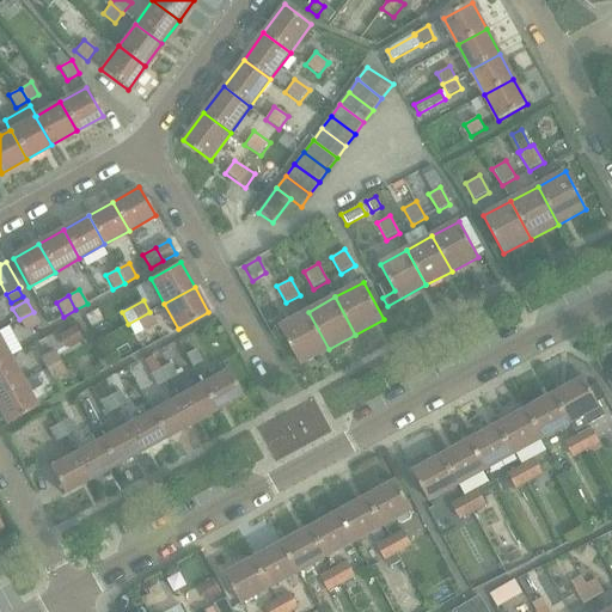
[(19,319),(26,331),(40,324),(34,312),(19,319)]
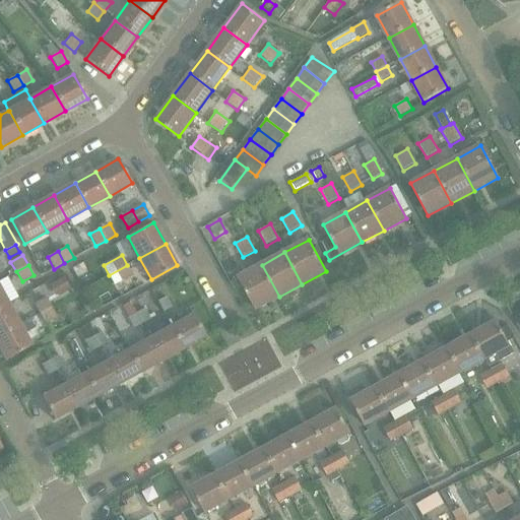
[(132,275),(127,265),(109,275),(114,285),(132,275)]
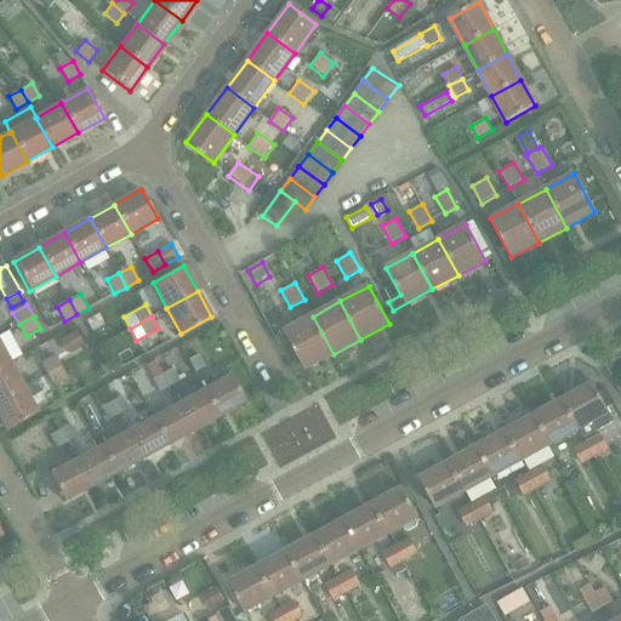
[(306,370),(334,354),(313,317),(285,332),(306,370)]
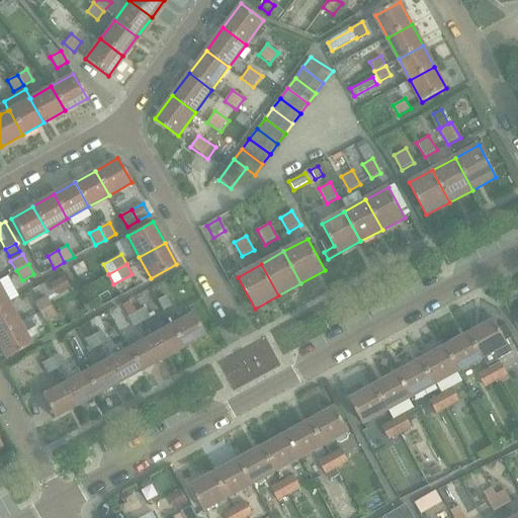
[(63,274),(50,281),(56,292),(69,285),(63,274)]
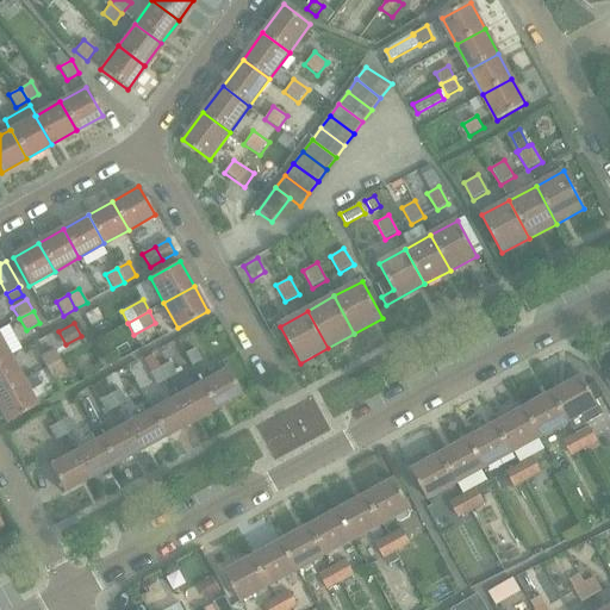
[(203,361),(195,348),(184,353),(192,366),(203,361)]
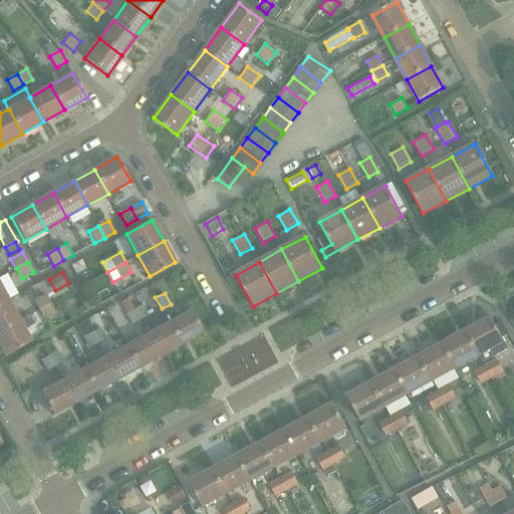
[(34,300),(39,310),(50,304),(45,294),(34,300)]
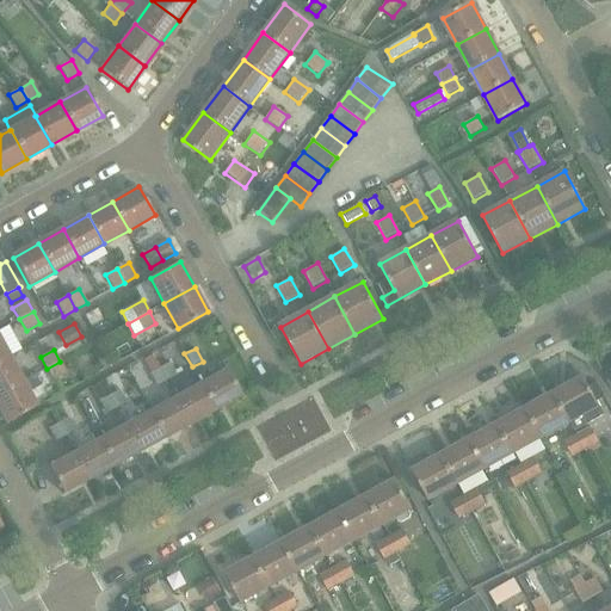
[(0,394),(23,382),(10,357),(0,362),(0,394)]
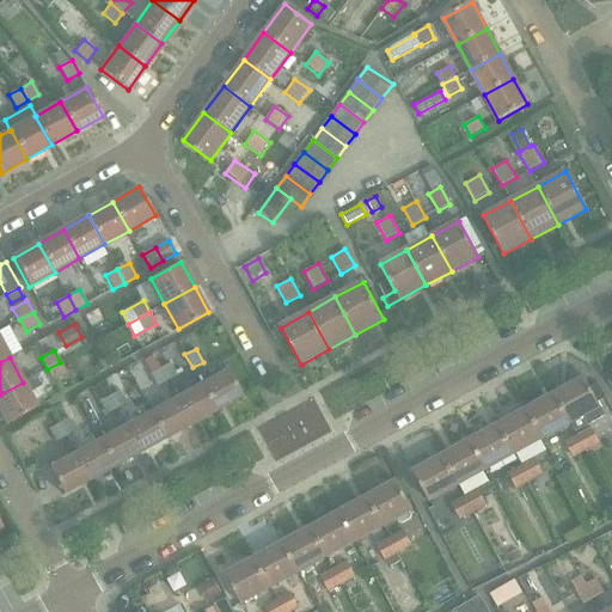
[(47,369),(53,380),(66,373),(60,362),(47,369)]
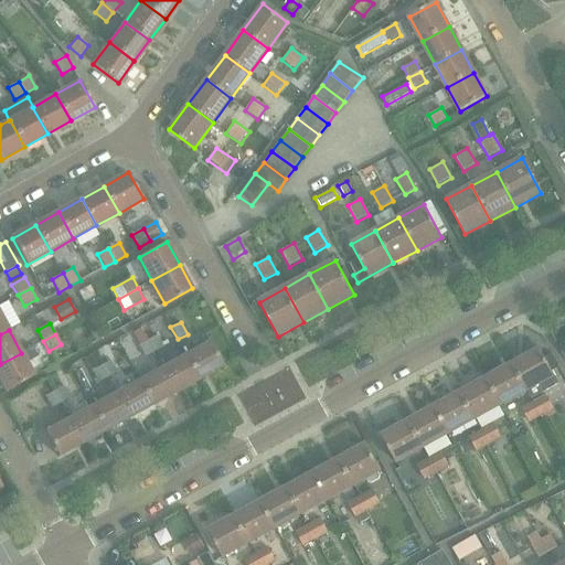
[(157,334),(148,340),(155,352),(163,347),(157,334)]
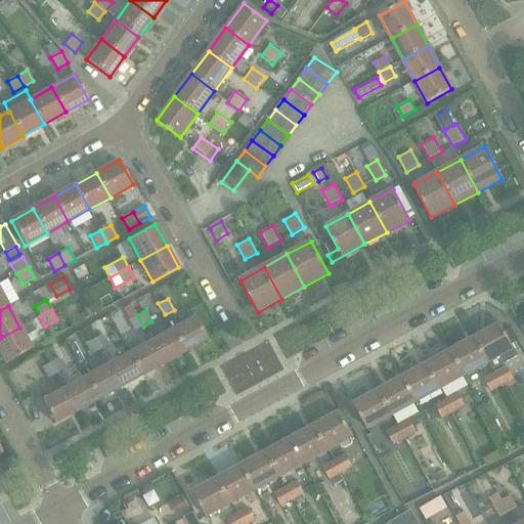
[(129,319),(135,331),(143,326),(137,315),(129,319)]
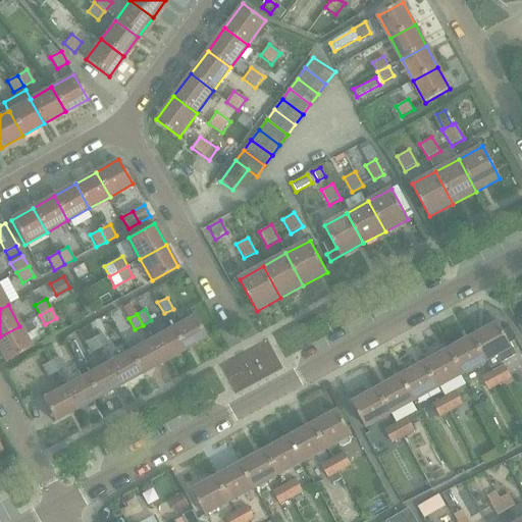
[(185,350),(207,337),(195,315),(172,327),(185,350)]
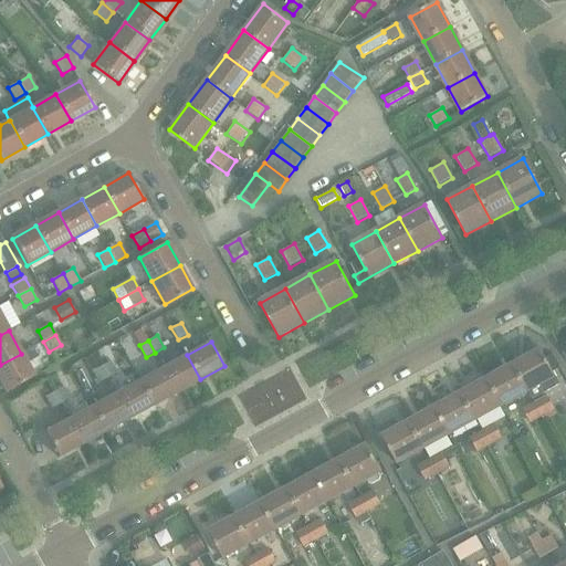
[(21,354),(0,365),(0,378),(8,391),(34,377),(27,364),(39,357),(33,347),(21,354)]
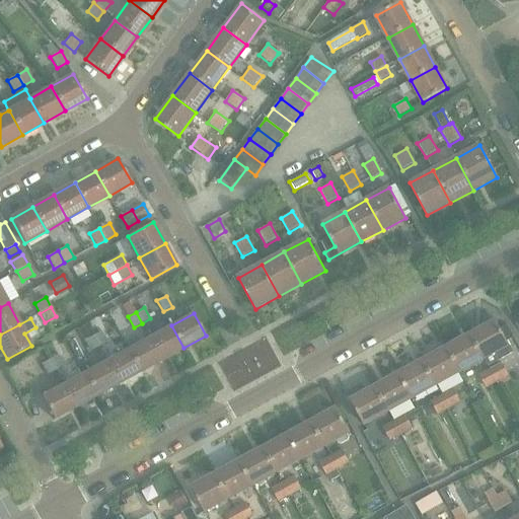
[(488,366),(489,366),(513,353),(495,320),(470,335),(484,359),(488,366)]
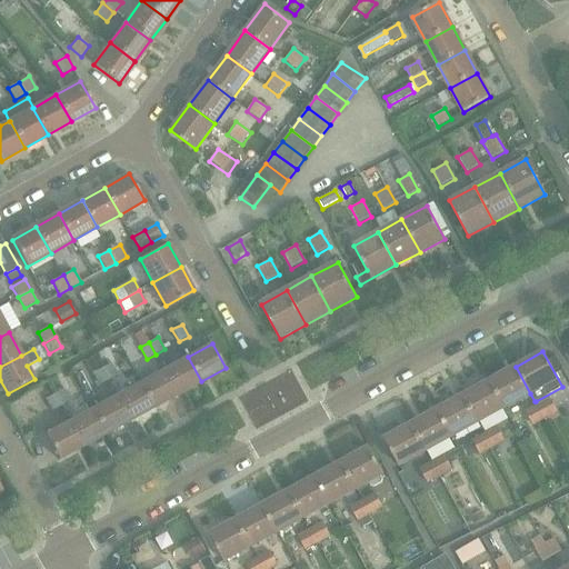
[(96,356),(86,361),(99,386),(109,380),(102,368),(96,356)]
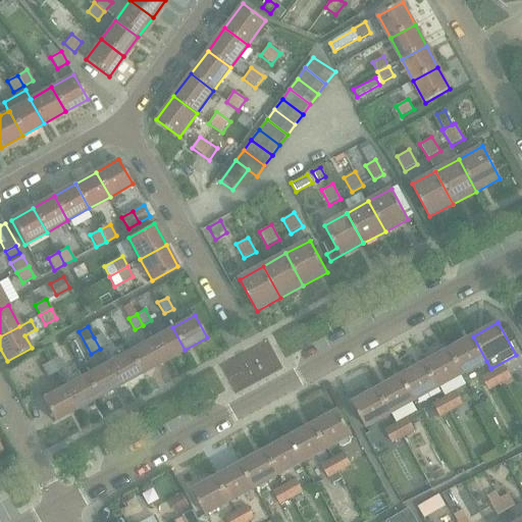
[(163,362),(185,350),(172,327),(150,340),(163,362)]
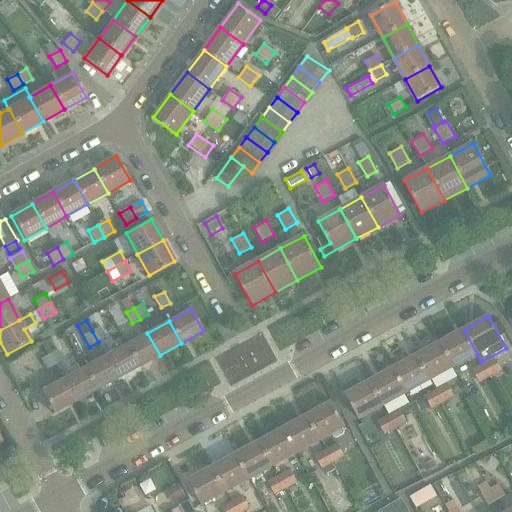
[(100,326),(92,331),(98,342),(106,337),(100,326)]
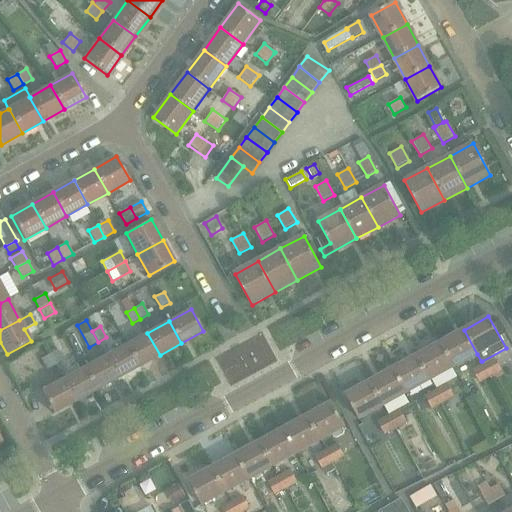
[(440,342),(454,367),(477,354),(464,330),(440,342)]
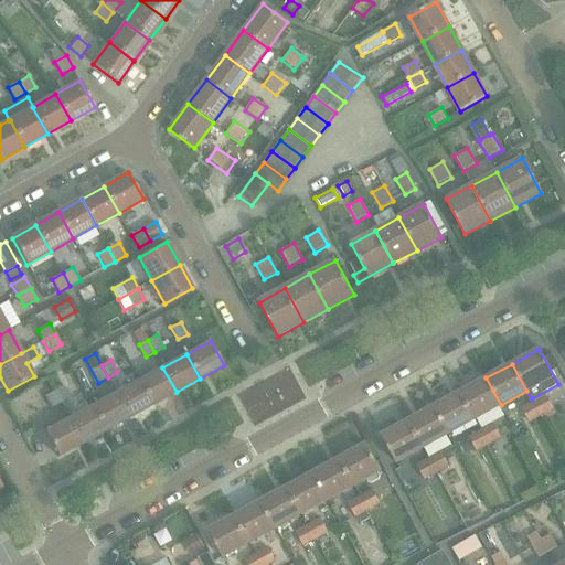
[(152,405),(177,392),(162,368),(139,381),(152,405)]
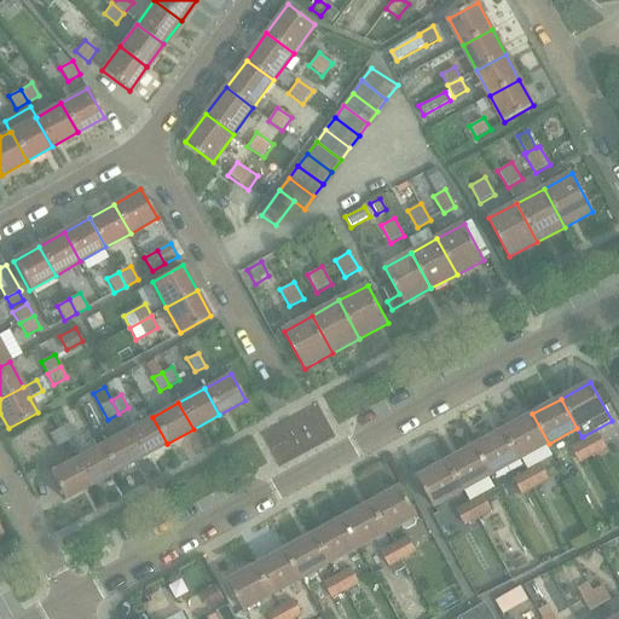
[(504,429),(520,460),(549,444),(532,414),(504,429)]
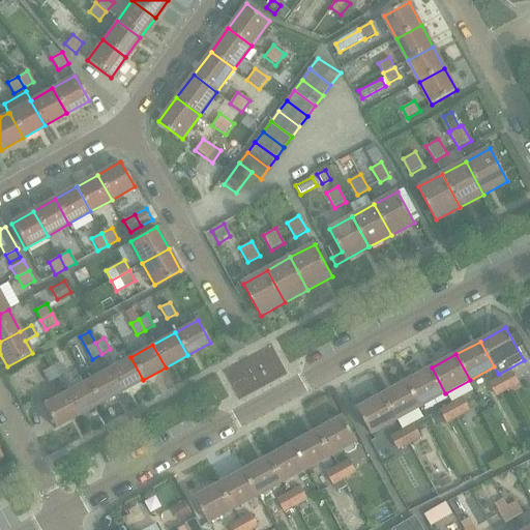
[(121,392),(143,380),(130,357),(109,370),(121,392)]
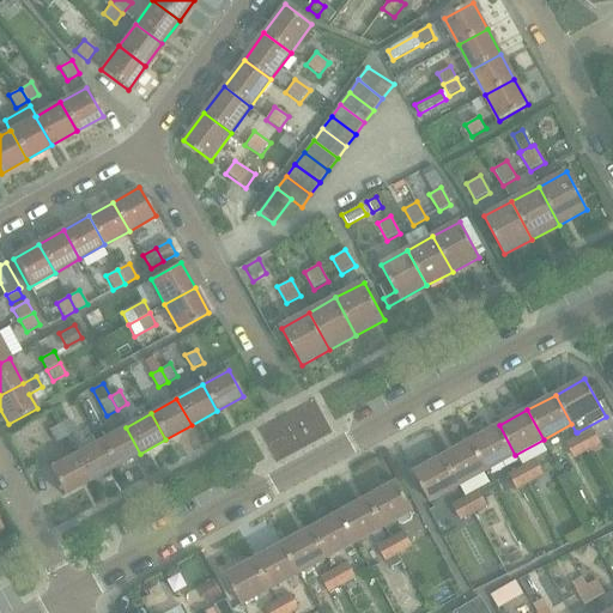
[(70,419),(59,424),(66,436),(76,430),(70,419)]
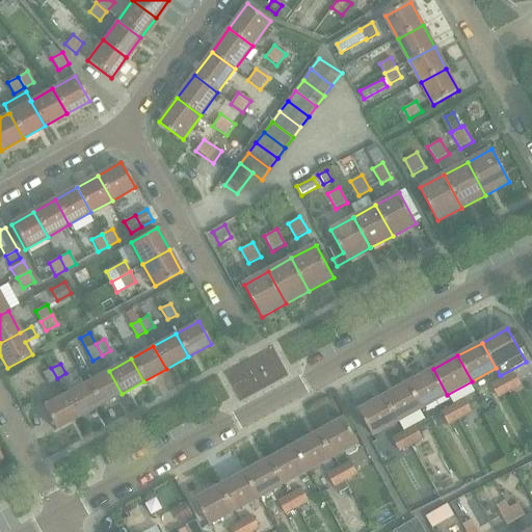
[(48,383),(57,378),(51,368),(43,373),(48,383)]
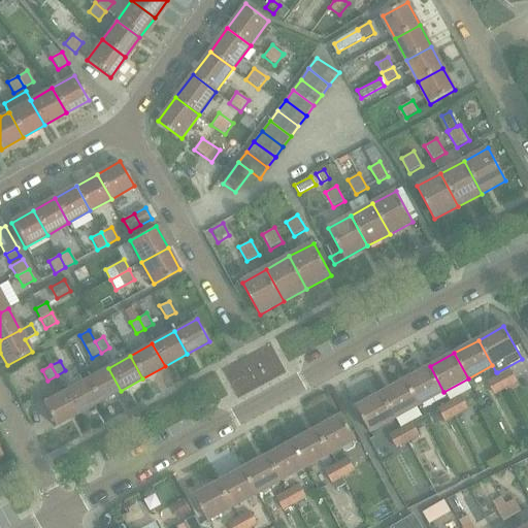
[(405,380),(420,405),(443,392),(430,366),(405,380)]
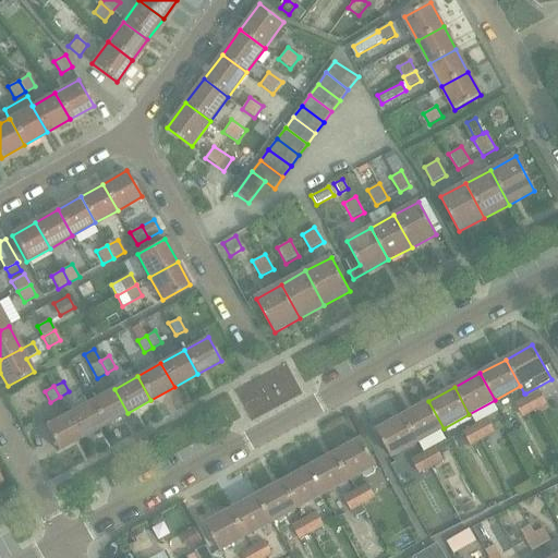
[(104,425),(128,413),(114,389),(91,401),(104,425)]
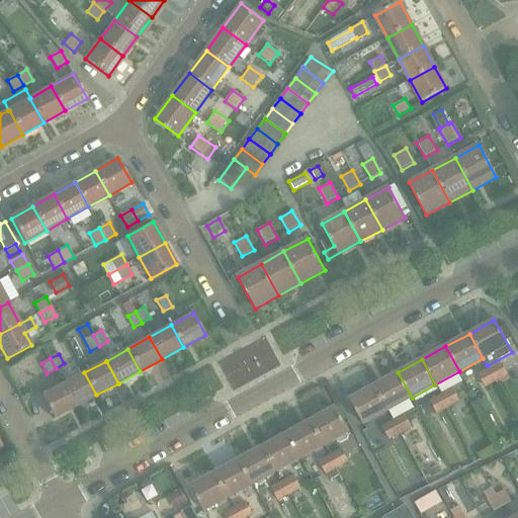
[(489,367),(496,381),(498,385),(510,378),(501,361),(489,367)]
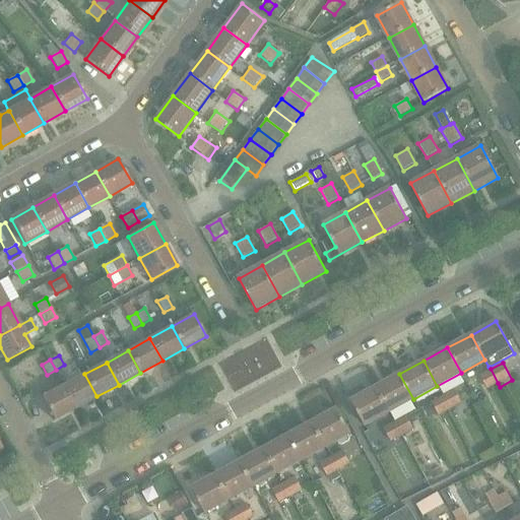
[(498,383),(491,369),(479,375),(486,389),(498,383)]
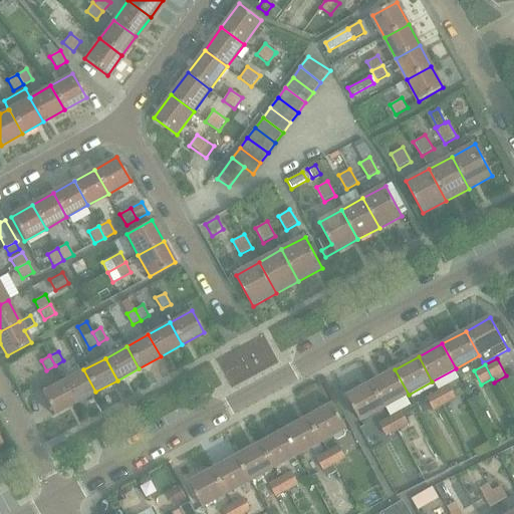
[(74,404),(95,392),(83,369),(62,381),(74,404)]
